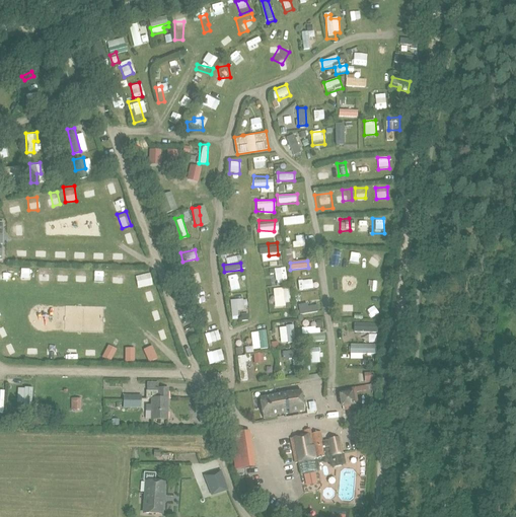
[(66,277),(66,266),(57,266),(57,278),(66,277)]
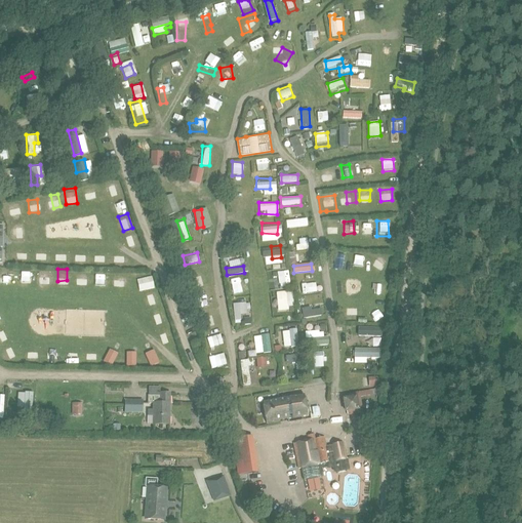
[(290,275),(279,275),(279,285),(290,285),(290,275)]
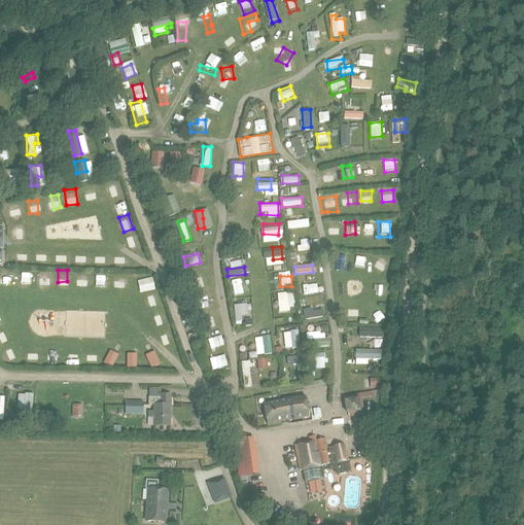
[(119,289),(128,290),(129,277),(120,277),(119,289)]
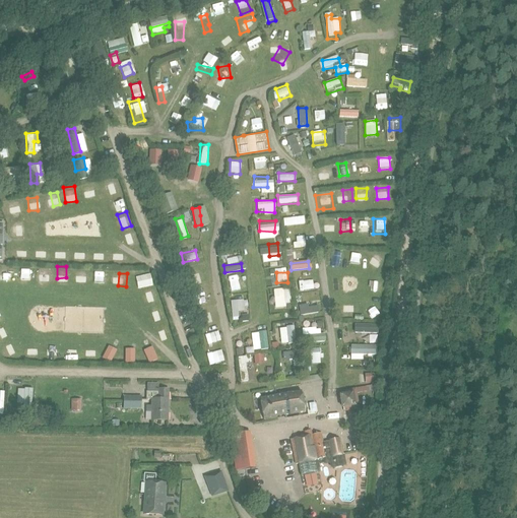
[(191,282),(200,281),(199,273),(190,274),(191,282)]
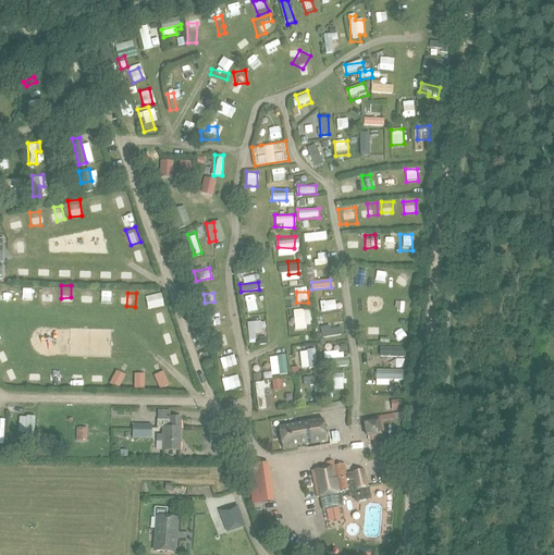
[(330,309),(328,298),(316,300),(318,311),(330,309)]
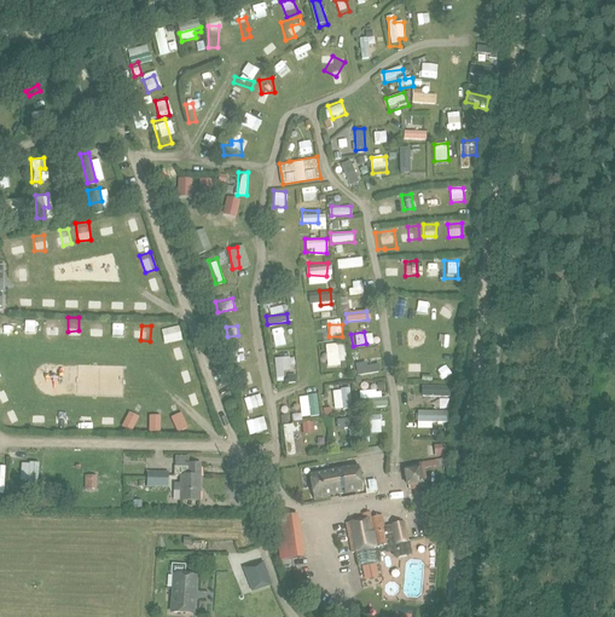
[(340,344),(328,344),(328,357),(341,357),(340,344)]
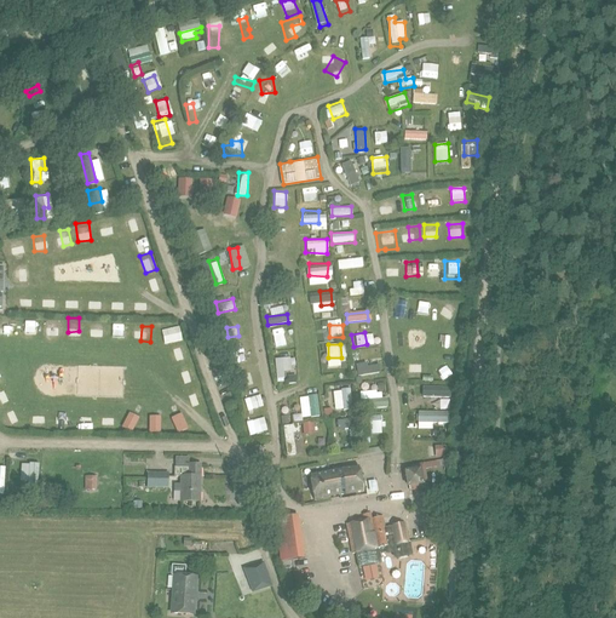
[(289,370),(289,356),(275,356),(275,378),(285,378),(285,370),(289,370)]
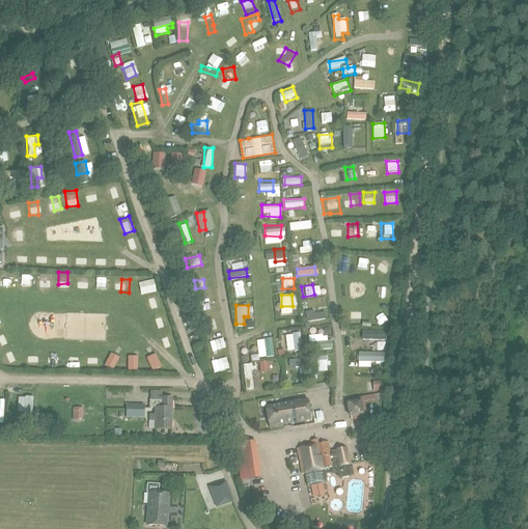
[(306,323),(316,323),(315,310),(305,311),(306,323)]
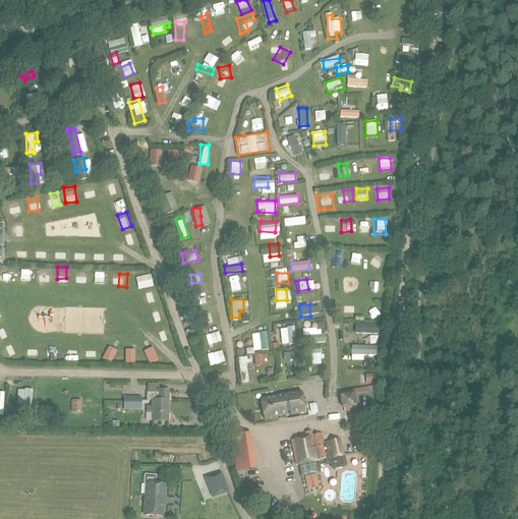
[(45,325),(45,312),(37,312),(37,325),(45,325)]
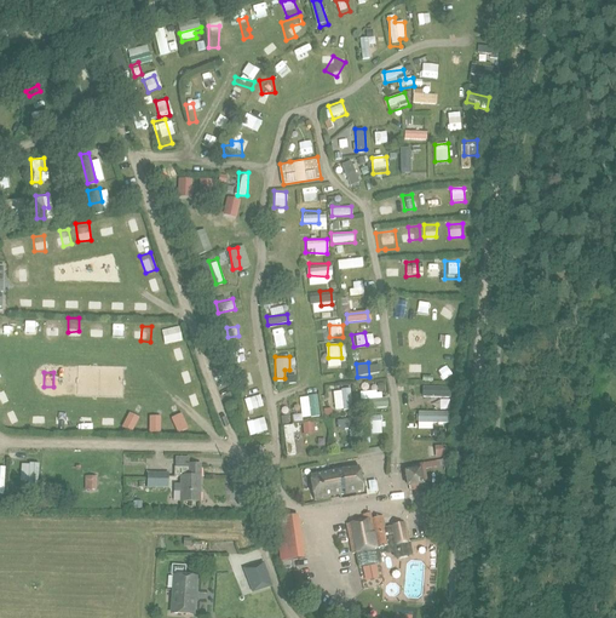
[(338,390),(340,408),(352,407),(349,389),(338,390)]
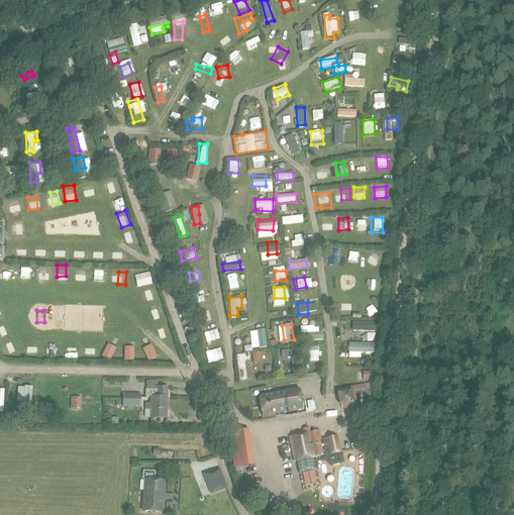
[(148,356),(156,353),(150,343),(143,346),(148,356)]
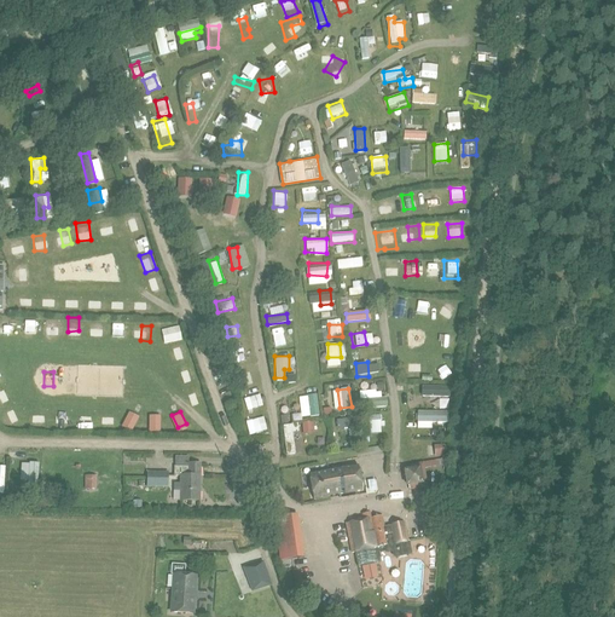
[(249,425),(261,424),(260,411),(249,411),(249,425)]
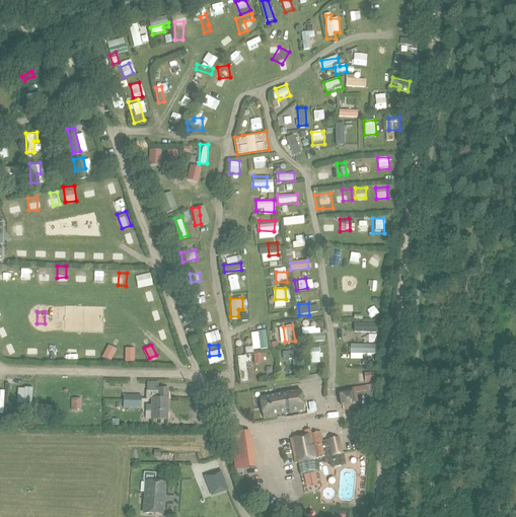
[(363,360),(363,357),(376,357),(376,345),(350,345),(349,360),(363,360)]
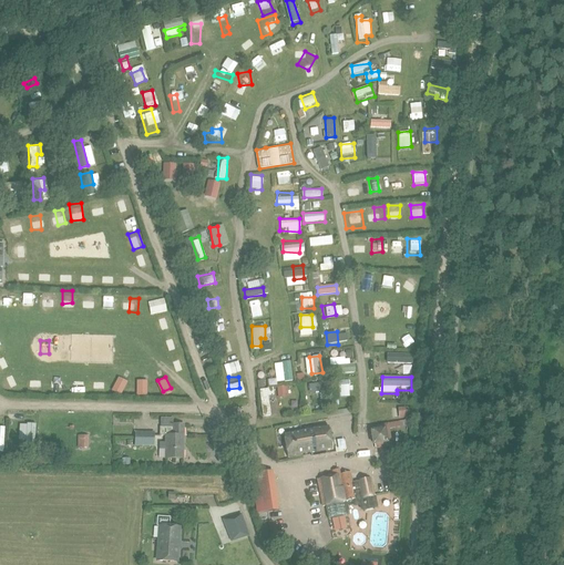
[(108,379),(95,379),(96,391),(109,391),(108,379)]
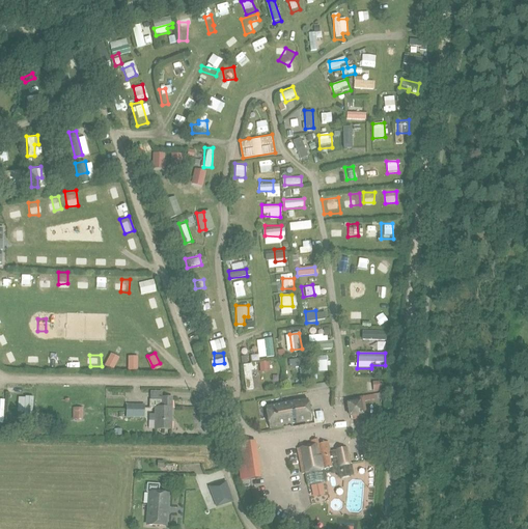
[(138,357),(131,358),(131,367),(139,367),(138,357)]
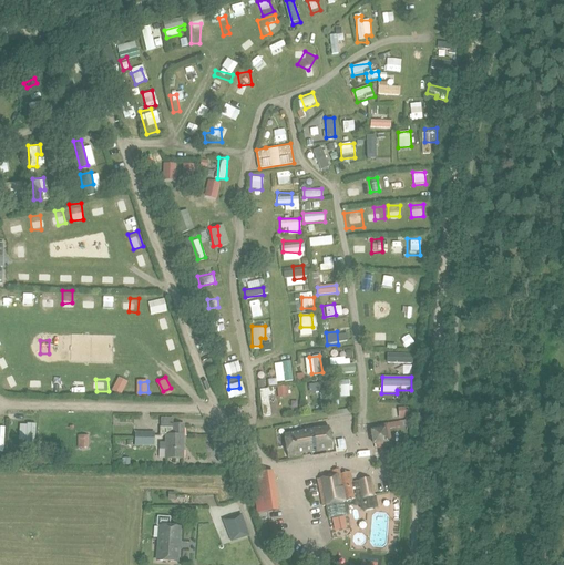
[(348,410),(330,413),(332,424),(350,421),(348,410)]
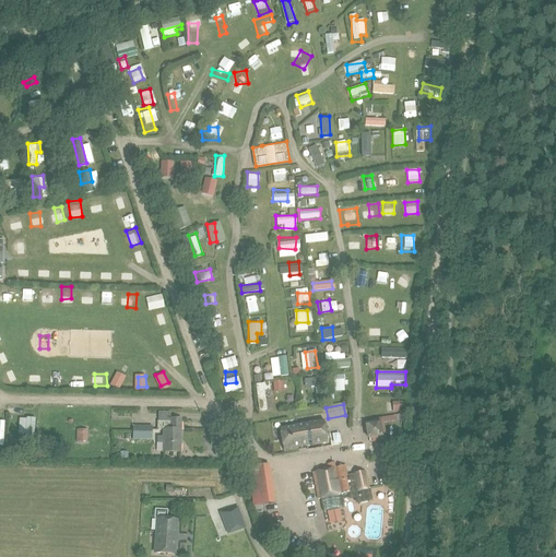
[(363,419),(367,440),(383,437),(379,416),(363,419)]
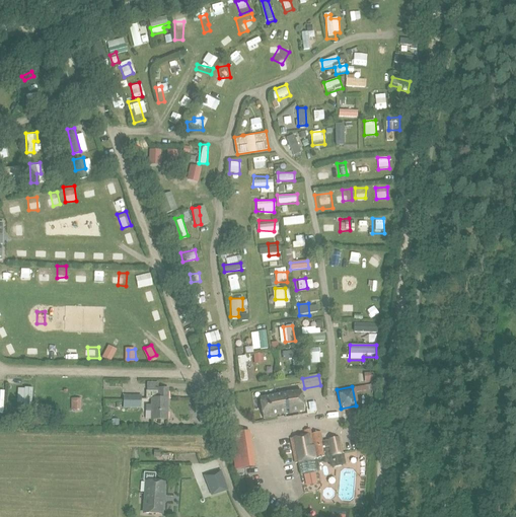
[(148,397),(148,403),(143,403),(143,410),(148,410),(148,419),(164,419),(164,387),(155,387),(155,389),(143,389),(142,397),(148,397)]
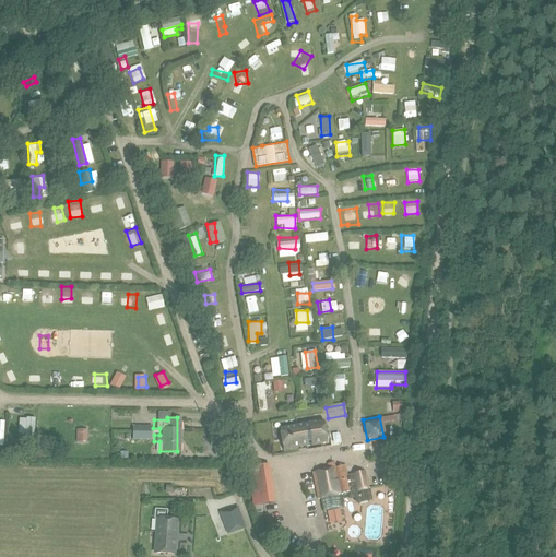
[(386,427),(398,426),(397,417),(385,418),(386,427)]
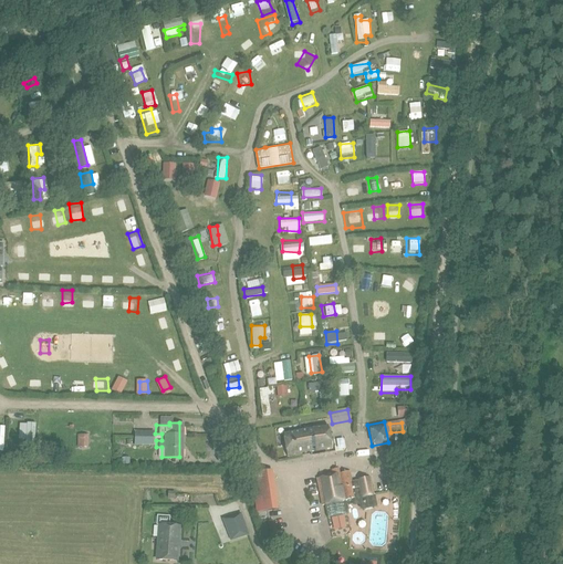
[(325,425),(282,431),(285,452),(330,446),(325,425)]
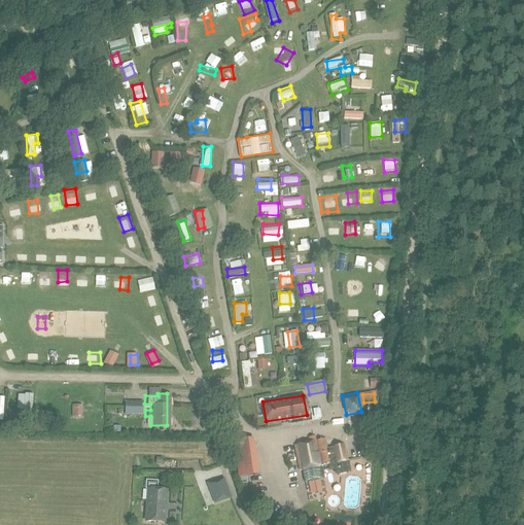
[(92,397),(81,397),(81,414),(92,414),(92,397)]
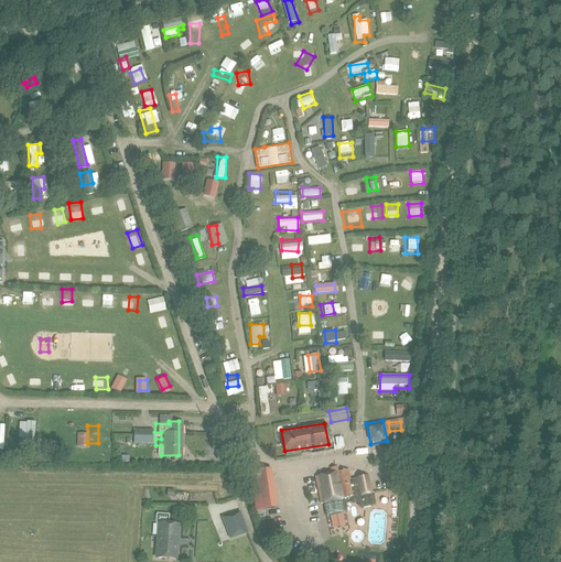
[(131,429),(131,443),(150,443),(150,429),(131,429)]
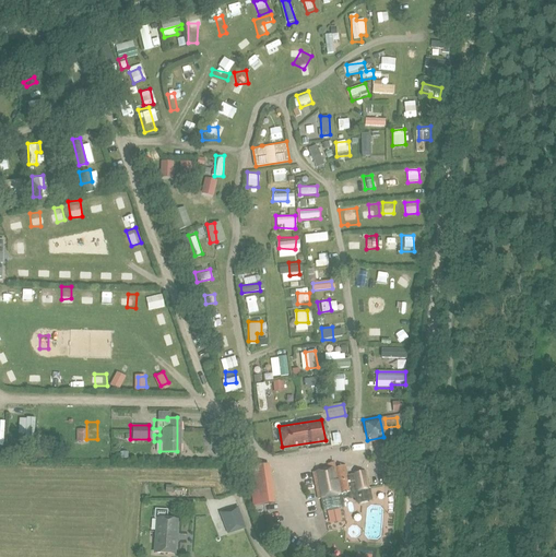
[(340,492),(347,490),(343,474),(341,464),(332,466),(331,461),(323,463),(324,467),(309,471),(315,498),(317,497),(320,510),(340,506),(338,493),(340,493),(340,492)]
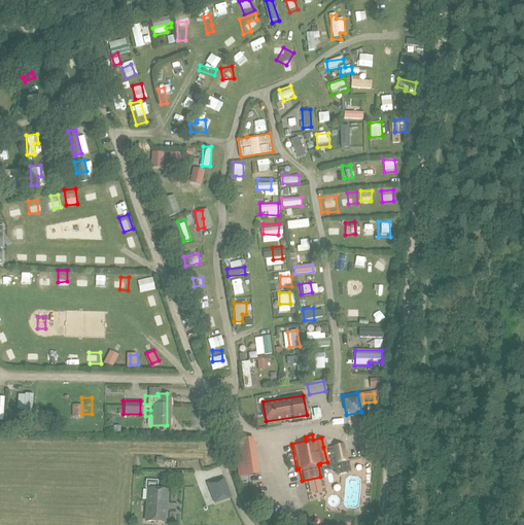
[(232,440),(235,466),(254,463),(251,438),(232,440)]
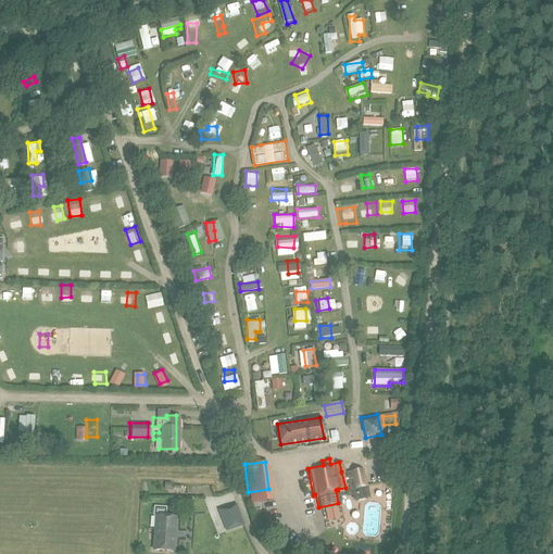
[(360,468),(341,471),(346,488),(346,489),(363,486),(360,468)]
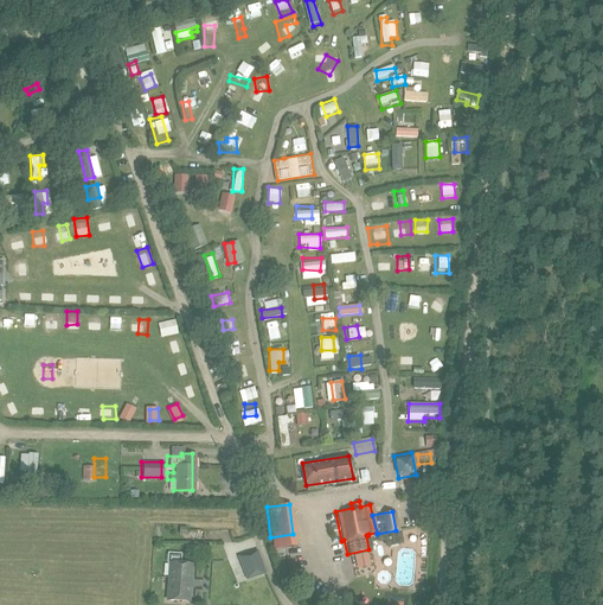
[(293,534),(270,537),(271,548),(294,546),(293,534)]
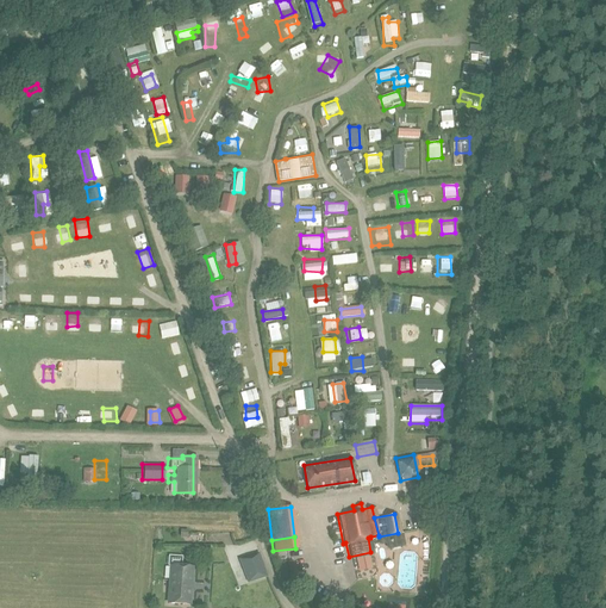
[(255,552),(237,558),(245,581),(263,575),(255,552)]
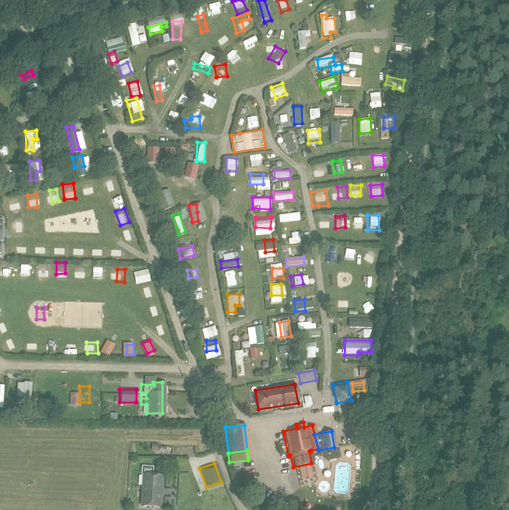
[(157,506),(159,475),(141,473),(139,505),(157,506)]
